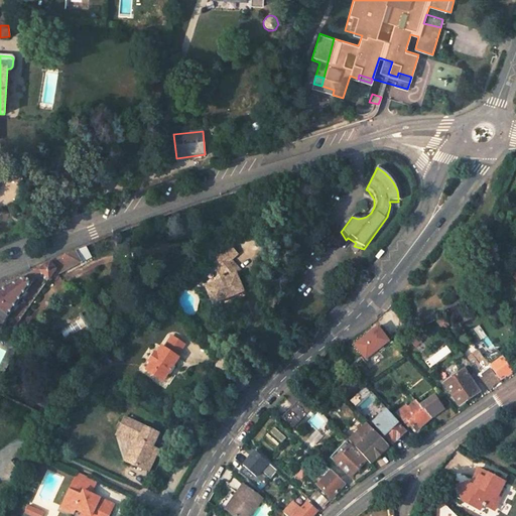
[(22,183),(19,173),(1,171),(0,178),(22,183)]
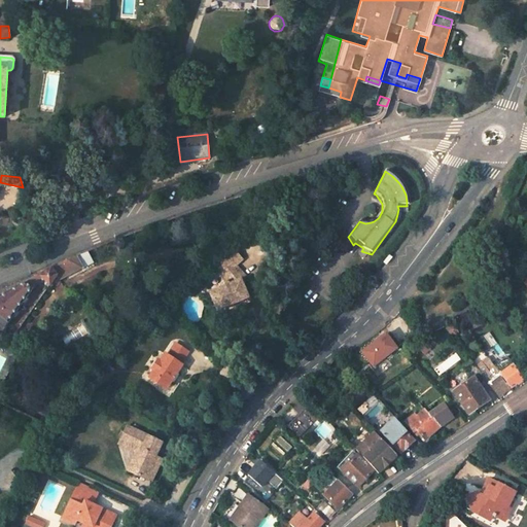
[(230,247),(214,261),(221,269),(224,266),(230,272),(236,266),(243,260),(230,247)]
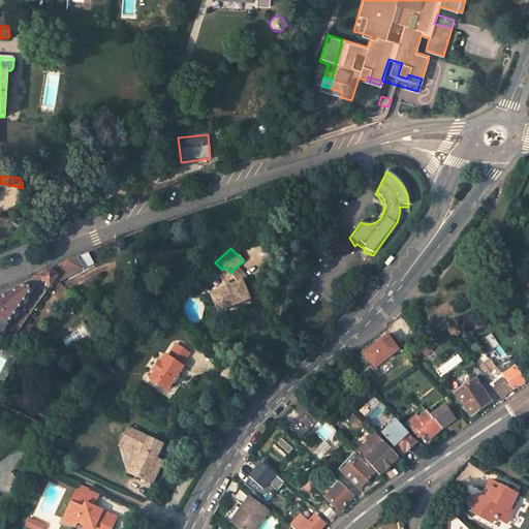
[(61,277),(72,265),(67,260),(52,269),(59,276),(61,277)]
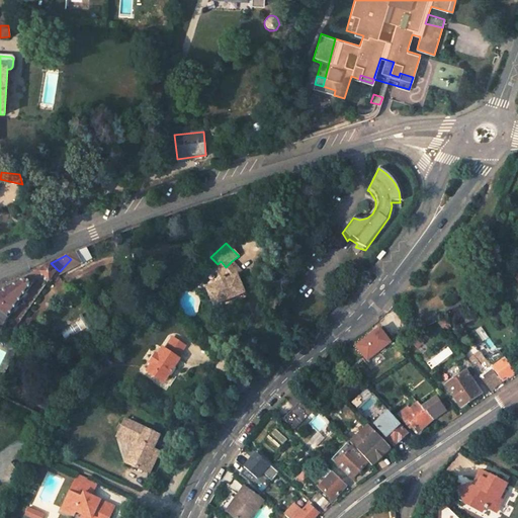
[(210,257),(206,260),(224,279),(227,277),(226,275),(230,273),(235,276),(237,275),(241,271),(232,261),(226,267),(221,261),(218,264),(210,257)]
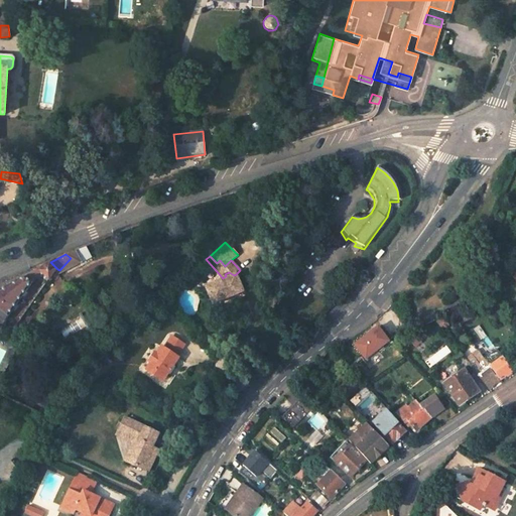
[(37,270),(8,286),(0,288),(0,319),(2,321),(6,316),(7,316),(40,273),(50,279),(57,269),(50,262),(44,266),(38,271),(37,270)]
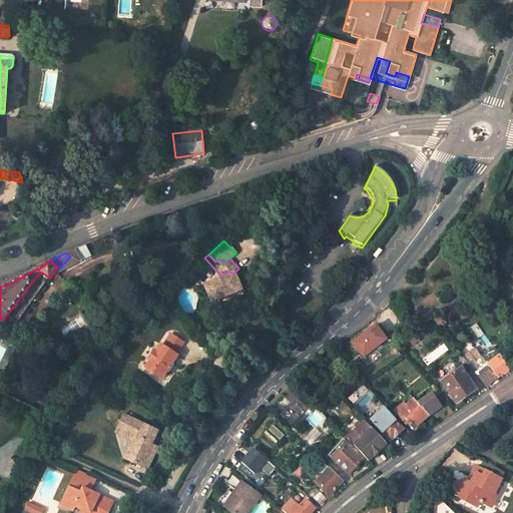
[(240,288),(234,273),(232,274),(227,271),(223,273),(224,275),(221,277),(215,279),(217,282),(206,287),(213,304),(235,295),(233,291),(240,288)]
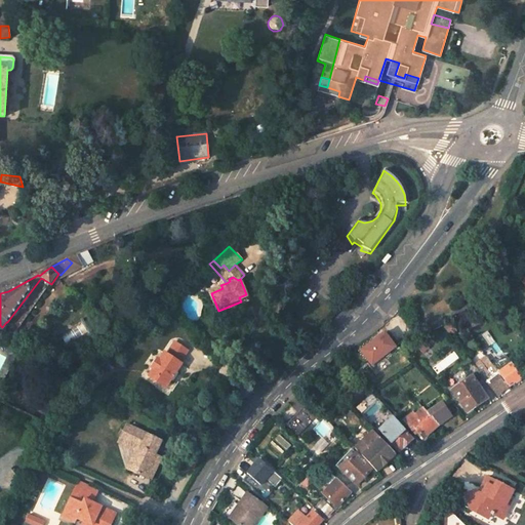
[(389,331),(362,351),(374,367),(401,348),(389,331)]
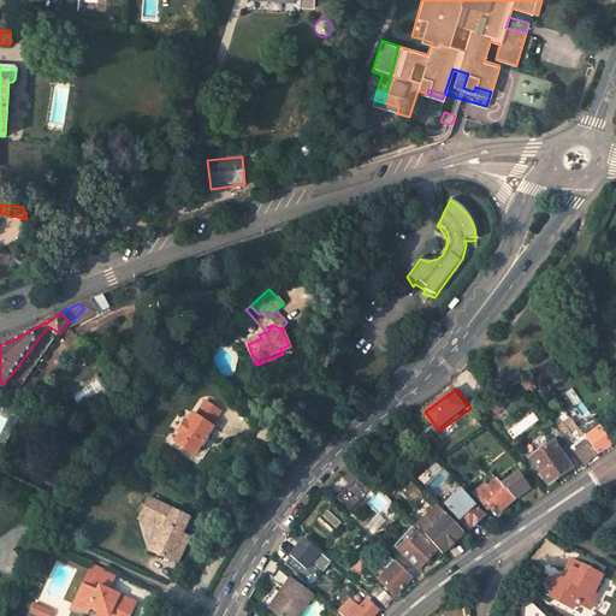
[(195,457),(213,430),(212,428),(221,414),(206,404),(196,416),(194,414),(188,425),(185,424),(179,433),(181,434),(175,444),(195,457)]
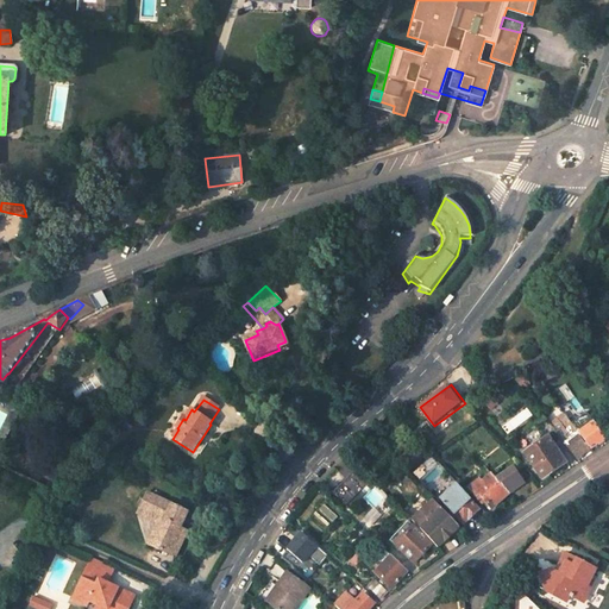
[(551,425),(572,452),(576,450),(584,444),(578,435),(579,434),(577,432),(565,414),(551,425)]
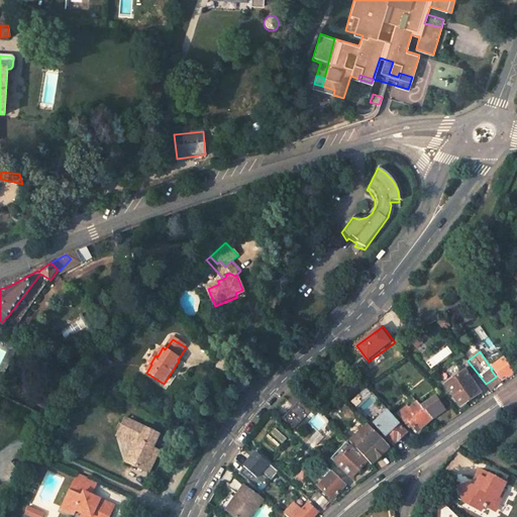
[(492,369),(499,380),(514,370),(504,356),(490,367),(492,369)]
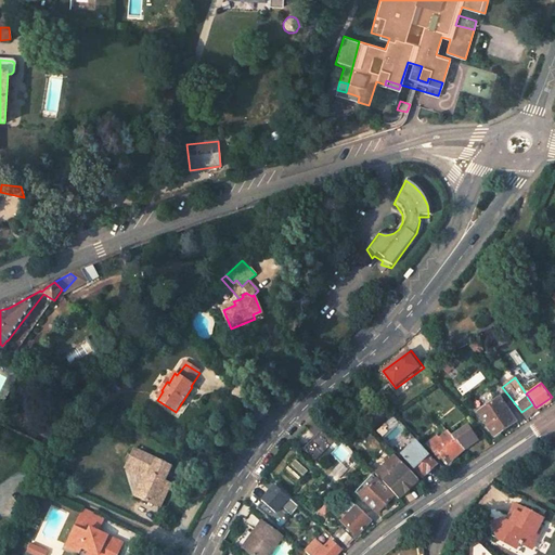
[(118,395),(106,387),(99,398),(111,407),(118,395)]
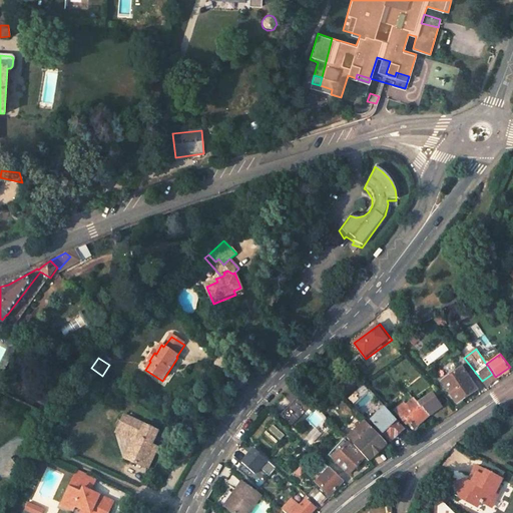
[(102,376),(91,368),(88,372),(99,379),(102,376)]
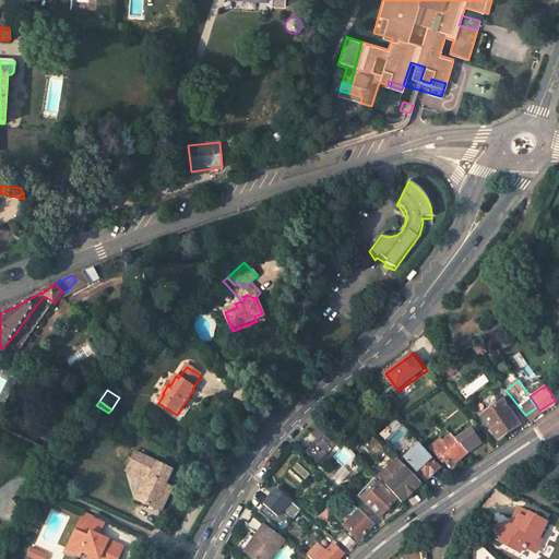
[(519,424),(502,401),(482,415),(498,439),(519,424)]
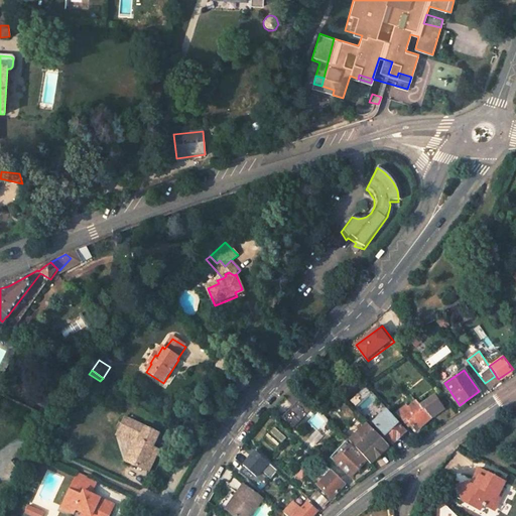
[(282,416),(294,428),(315,407),(304,395),(282,416)]
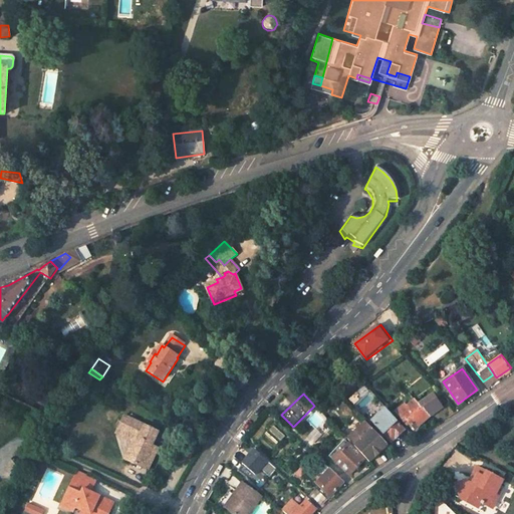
[(419,405),(429,416),(441,406),(431,394),(419,405)]
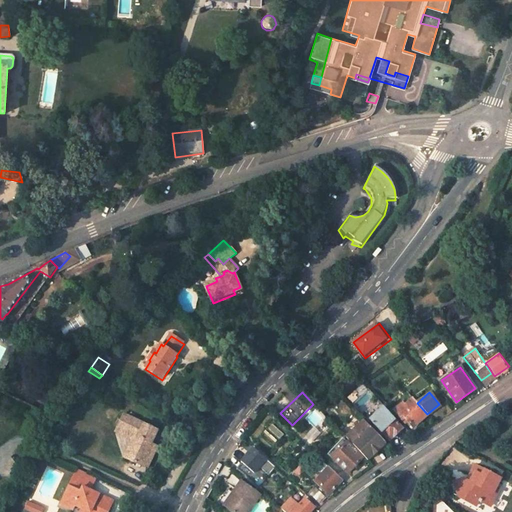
[(394,409),(405,421),(407,420),(414,426),(427,414),(417,403),(413,398),(405,405),(403,402),(394,409)]
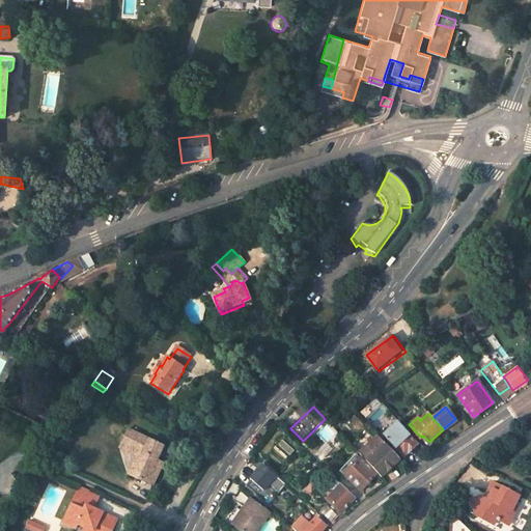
[(417,444),(396,423),(384,436),(403,456),(417,444)]
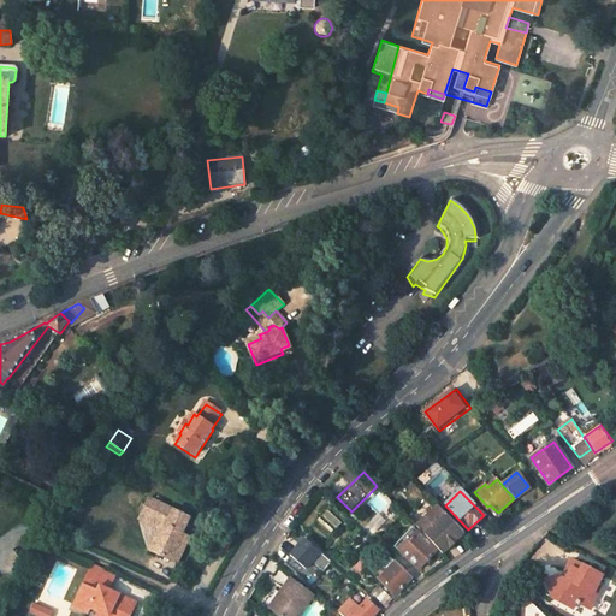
[(163,528),(148,554),(171,566),(184,540),(178,537),(187,521),(147,498),(138,515),(163,528)]
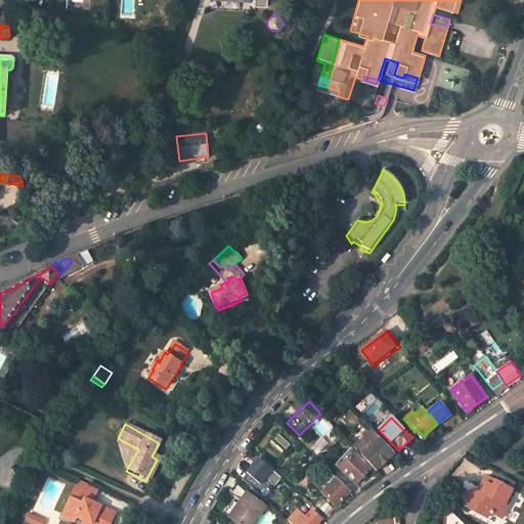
[(394,452),(372,429),(353,447),(376,471),(394,452)]
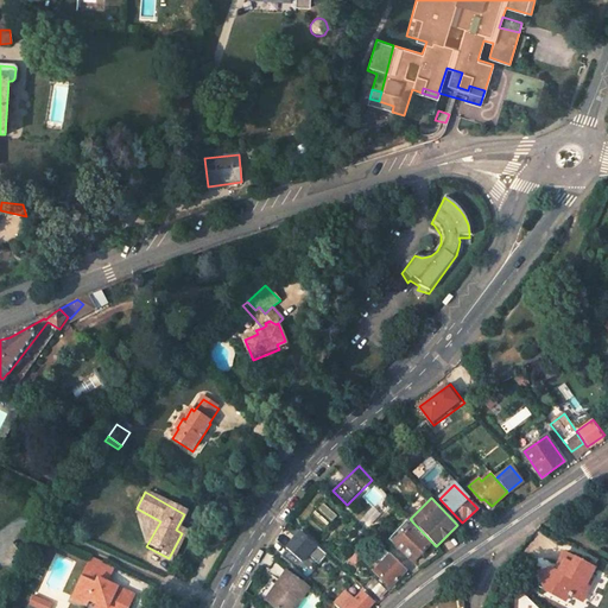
[(133,513),(153,524),(141,543),(146,546),(160,521),(137,508),(133,513)]
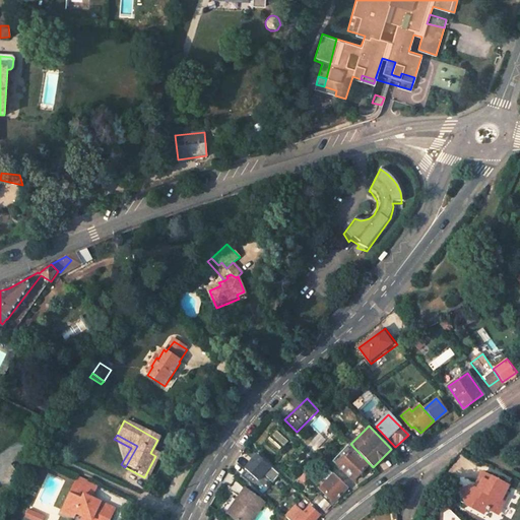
[(353,449),(337,465),(353,481),(370,465),(353,449)]
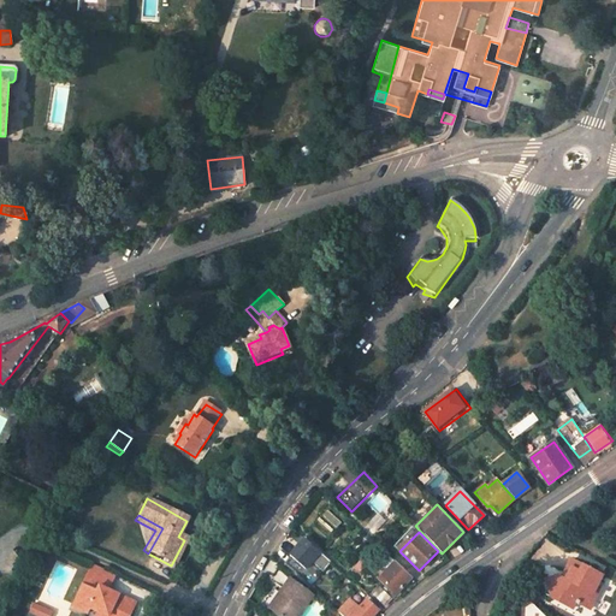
[(294,550),(304,560),(315,548),(306,538),(294,550)]
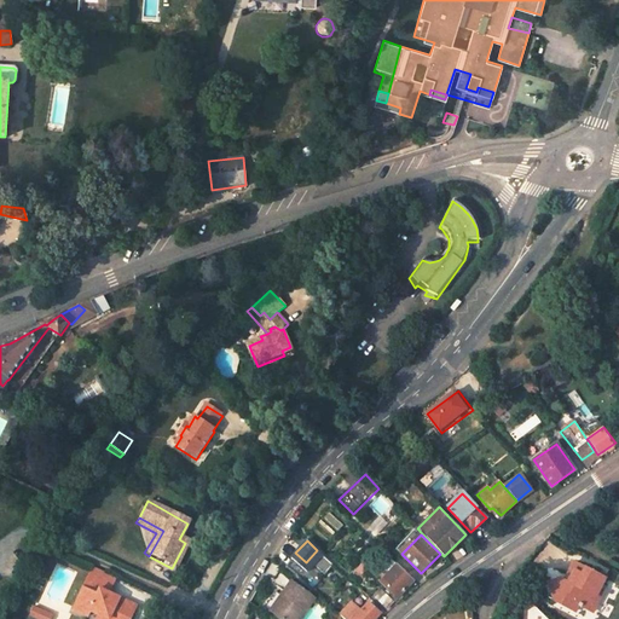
[(377,582),(394,563),(388,557),(371,576),(377,582)]
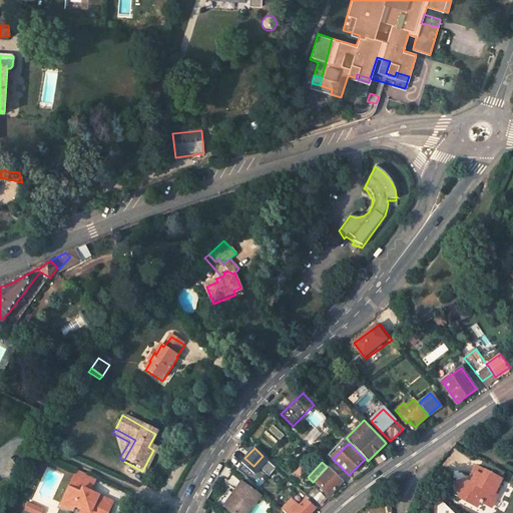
[(313,482),(327,495),(341,480),(327,467),(313,482)]
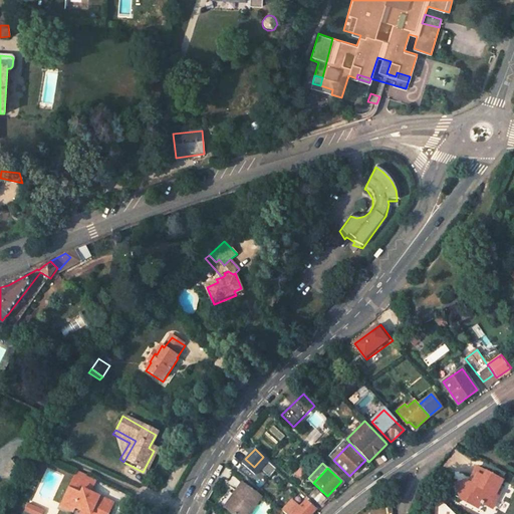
[(491,502),(493,497),(497,499),(502,490),(498,488),(502,481),(477,468),(471,479),(473,480),(471,484),(465,481),(458,495),(461,501),(463,501),(466,501),(467,501),(468,504),(477,509),(480,503),(482,504),(491,502)]
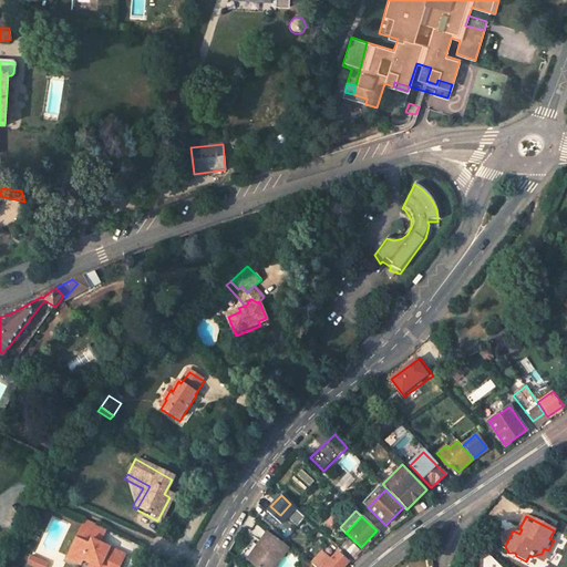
[(83,524),(68,557),(82,564),(84,558),(92,562),(102,566),(101,566),(121,566),(127,553),(101,542),(93,538),(96,531),(83,524)]
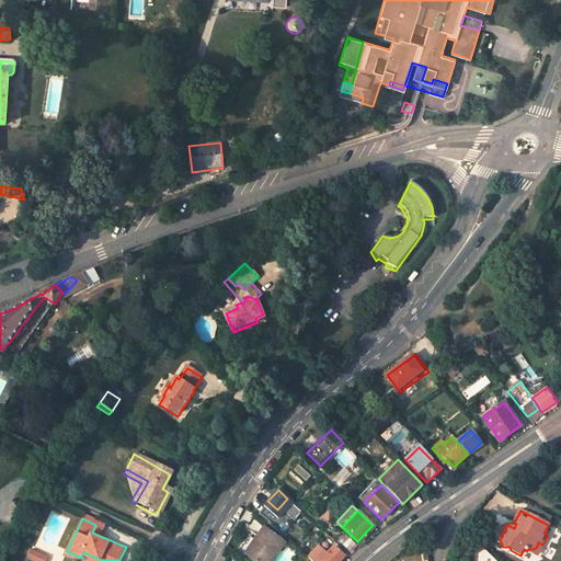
[(95,525),(92,533),(100,536),(103,528),(95,525)]
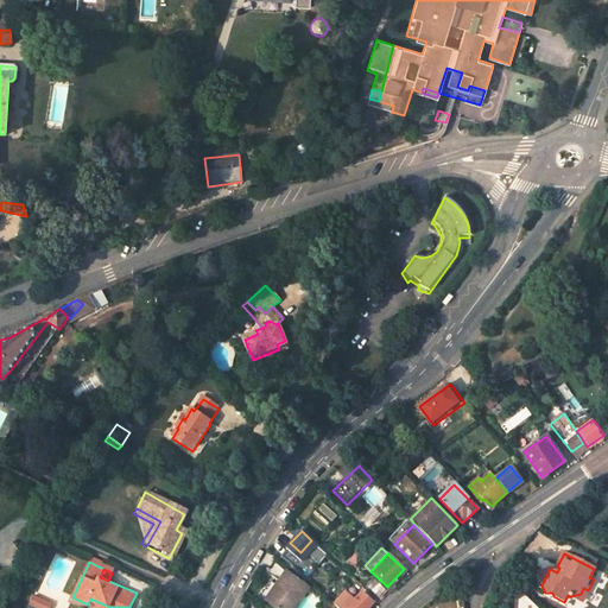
[(299,607),(314,589),(290,572),(279,587),(283,589),(272,605),(277,607),(299,607)]
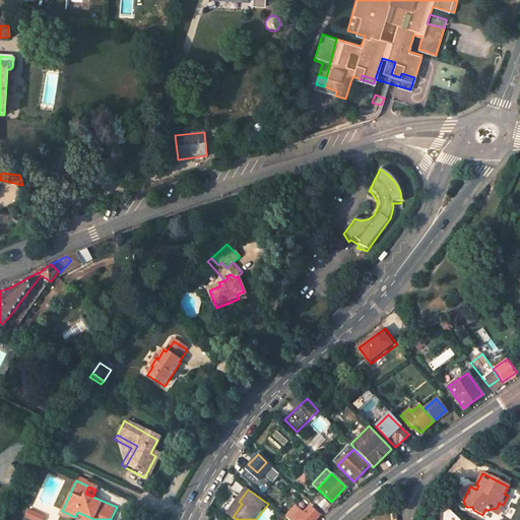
[(329,505),(319,496),(313,502),(324,511),(329,505)]
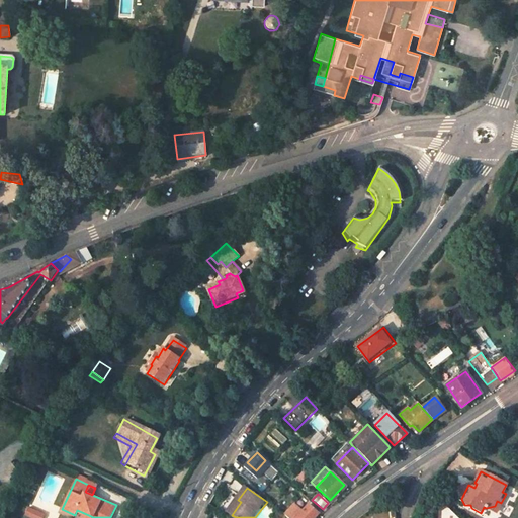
[(238,500),(229,513),(232,515),(241,502),(238,500)]
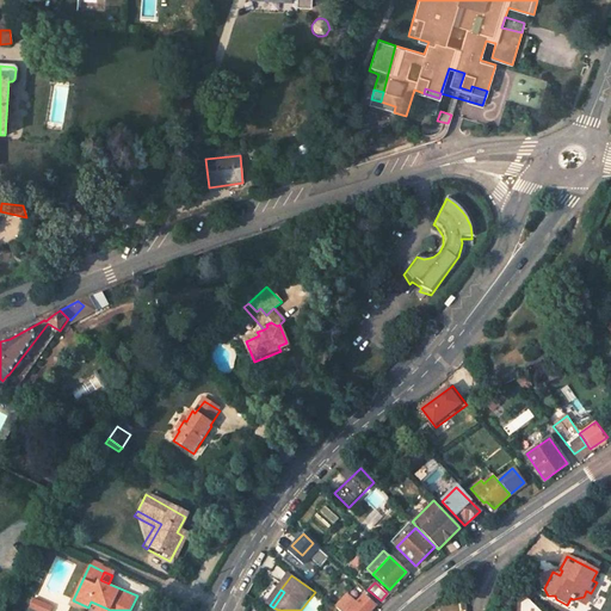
[(585,605),(591,593),(586,591),(584,597),(573,599),(585,605)]
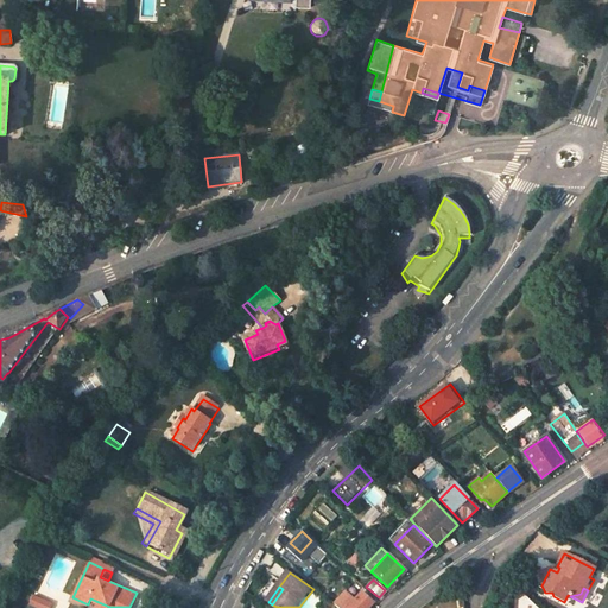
[(362,590),(347,607),(367,607),(374,601),(362,590)]
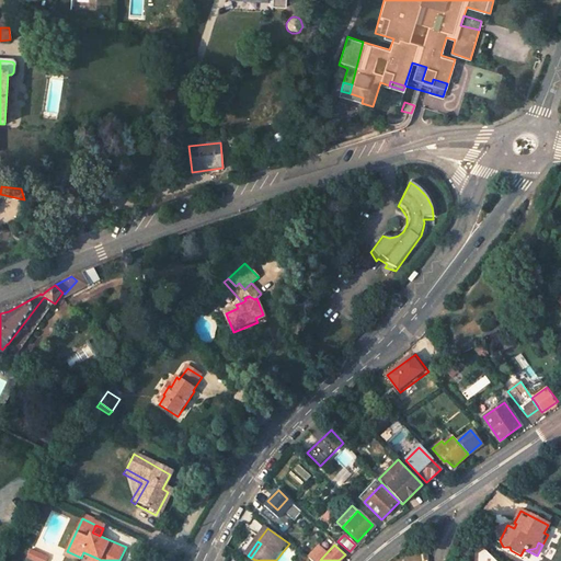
[(494,560),(482,548),(479,552),(478,560),(494,560)]
